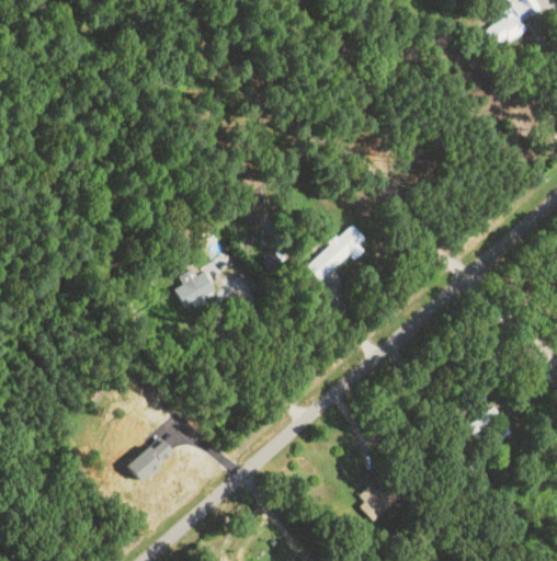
[(500,44),(527,27),(522,19),(541,8),(535,0),(508,0),(513,9),(488,24),(500,44)]
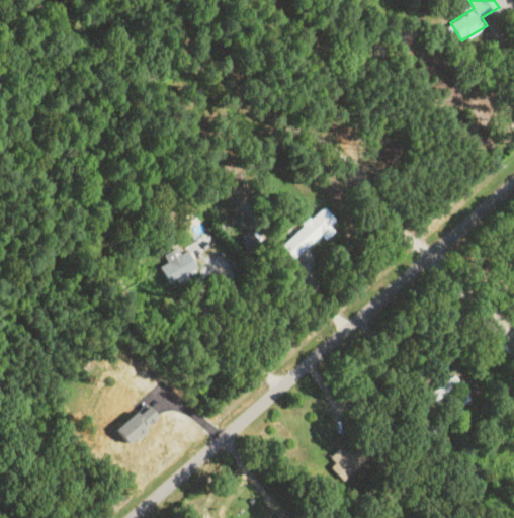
[(283,244),(295,259),(338,222),(325,206),(283,244)]
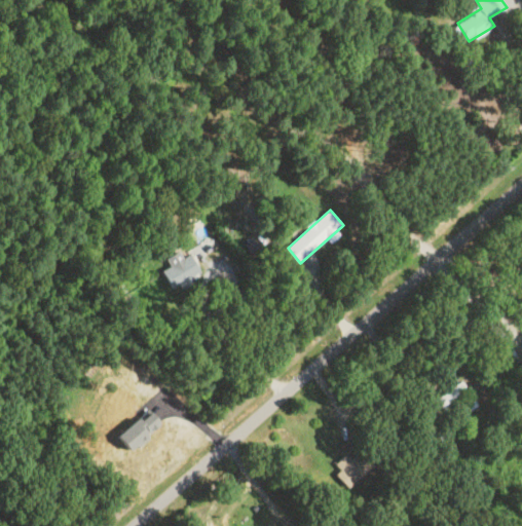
[(193,254),(182,257),(181,252),(168,256),(171,267),(165,269),(171,287),(200,277),(193,254)]
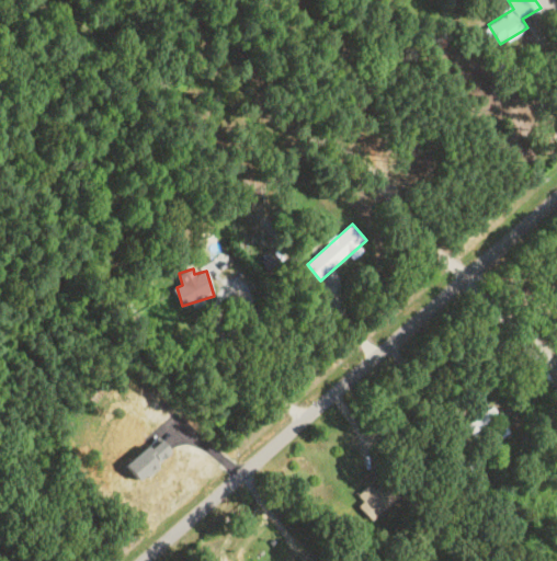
[(500,415),(493,407),(457,434),(463,443),(500,415)]
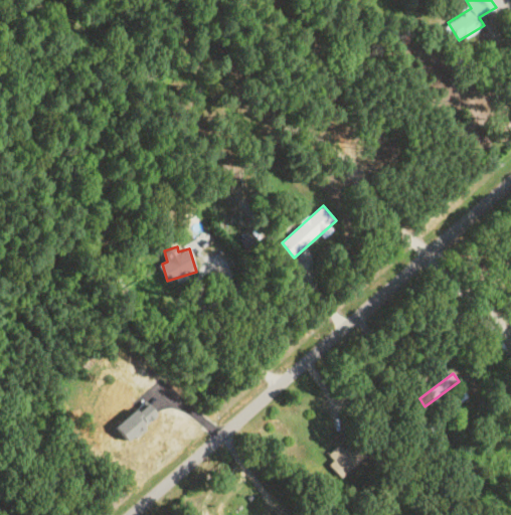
[(341,445),(327,456),(342,475),(369,454),(358,440),(345,450),(341,445)]
